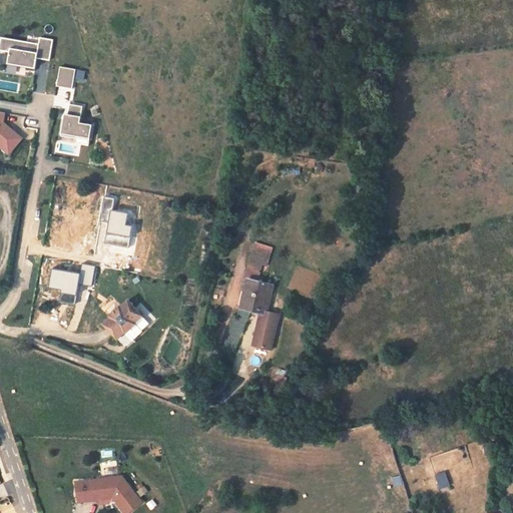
[(39,36),(38,43),(1,36),(0,42),(0,61),(34,68),(36,58),(49,60),(53,39),(39,36)]
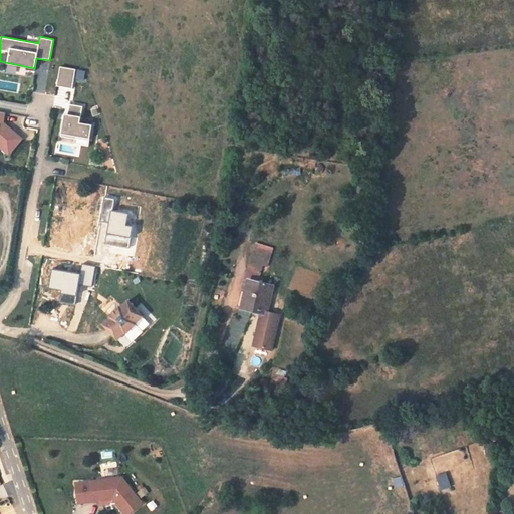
[(59,65),(55,85),(71,88),(75,69),(59,65)]
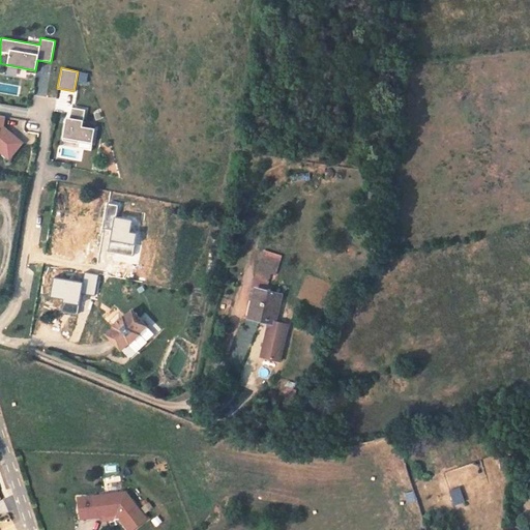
[(85,82),(87,74),(78,71),(77,80),(85,82)]
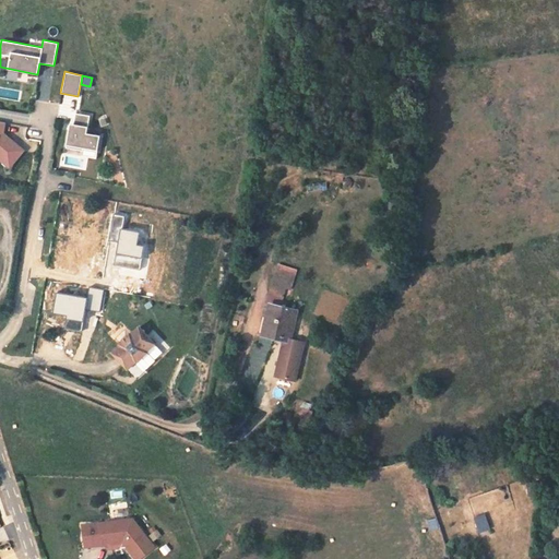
[(68,125),(63,152),(96,156),(98,135),(86,133),(90,115),(75,113),(73,125),(68,125)]
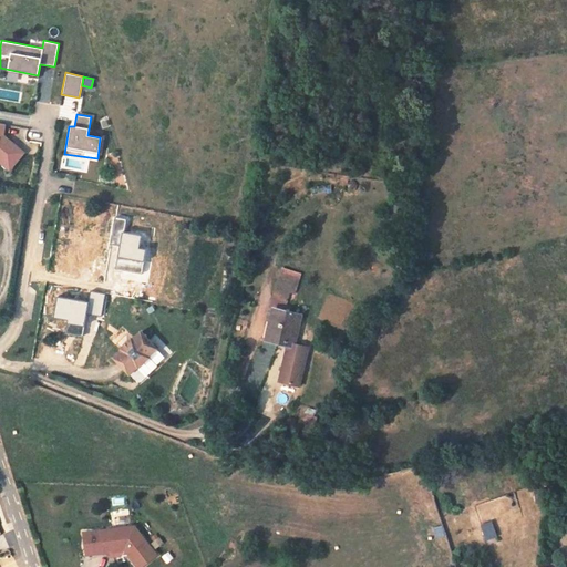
[(2,141),(6,124),(0,123),(0,160),(18,164),(21,144),(2,141)]
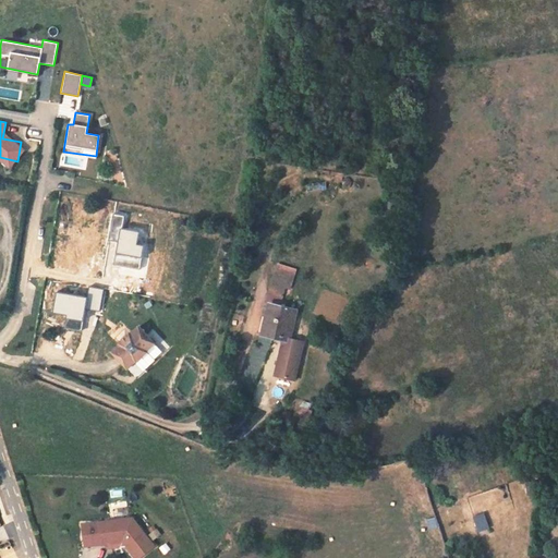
[(295,307),(268,302),(263,332),(289,338),(295,307)]
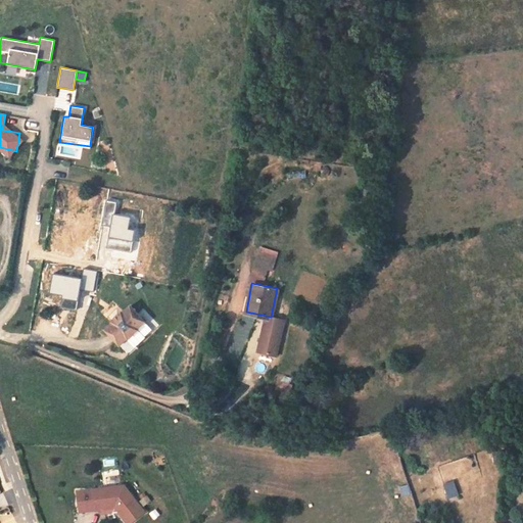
[(111,326),(103,333),(117,349),(126,342),(127,342),(137,333),(136,332),(144,325),(129,310),(122,317),(121,316),(110,325),(111,326)]
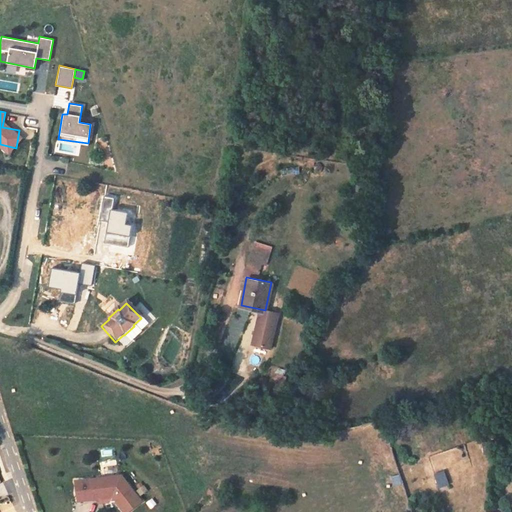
[(439,487),(448,484),(443,471),(434,474),(439,487)]
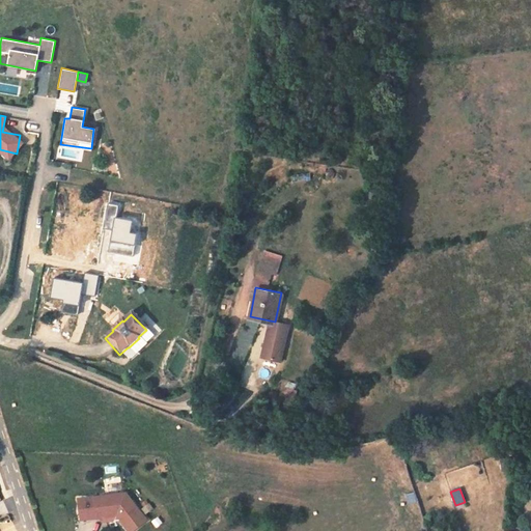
[(78,520),(121,518),(122,528),(138,527),(136,492),(77,496),(78,520)]
